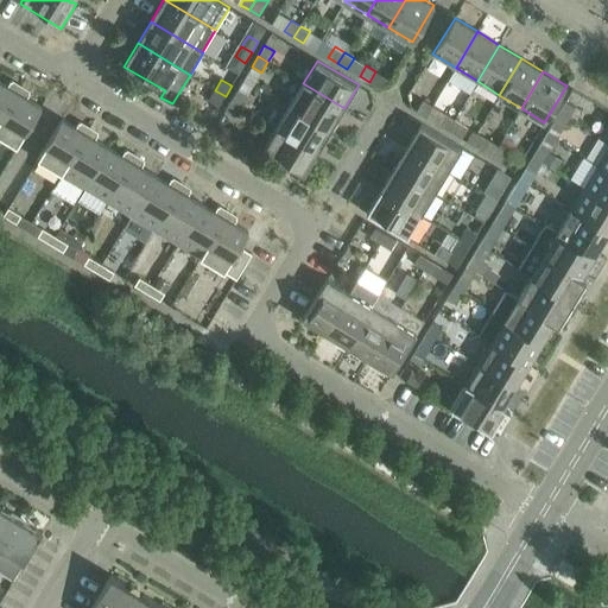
[(11,81),(7,86),(0,81),(0,120),(20,87),(11,81)]
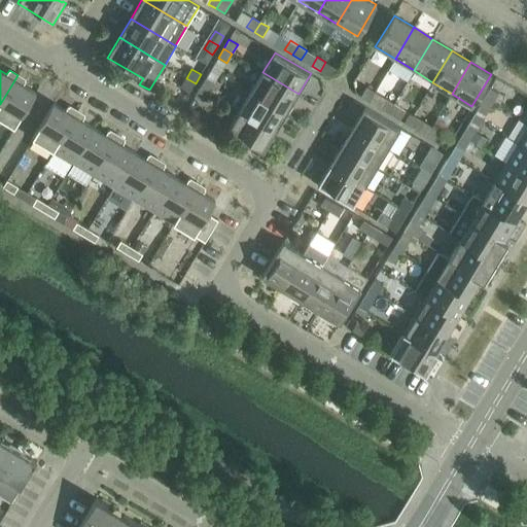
[(299,94),(262,72),(251,92),(287,112),(299,94)]
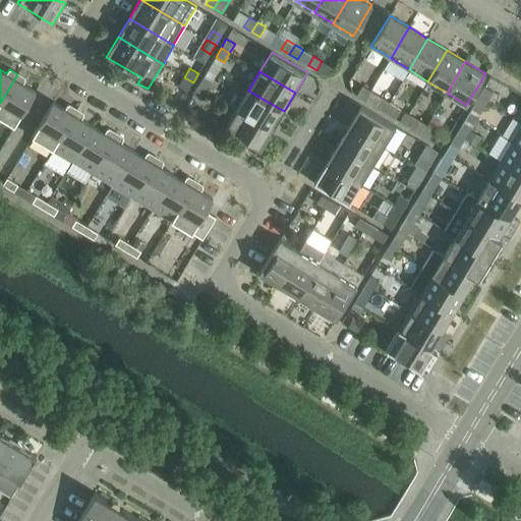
[(0,116),(14,125),(36,92),(23,83),(25,79),(17,74),(0,103),(0,116)]
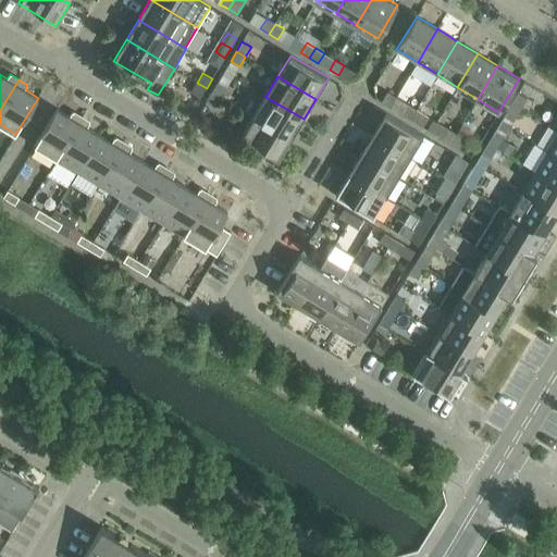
[(227,87),(218,82),(212,91),(221,97),(227,87)]
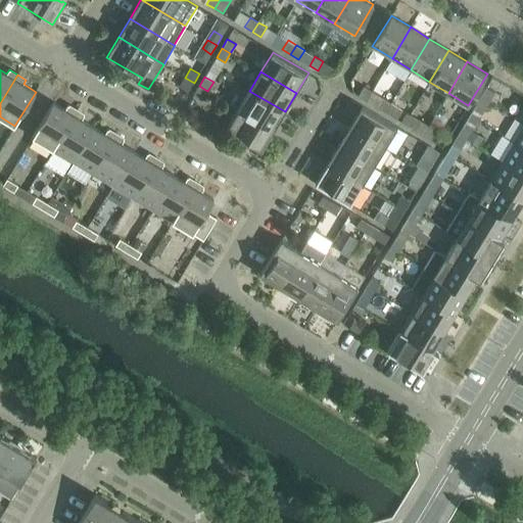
[(180,87),(188,92),(194,83),(185,78),(180,87)]
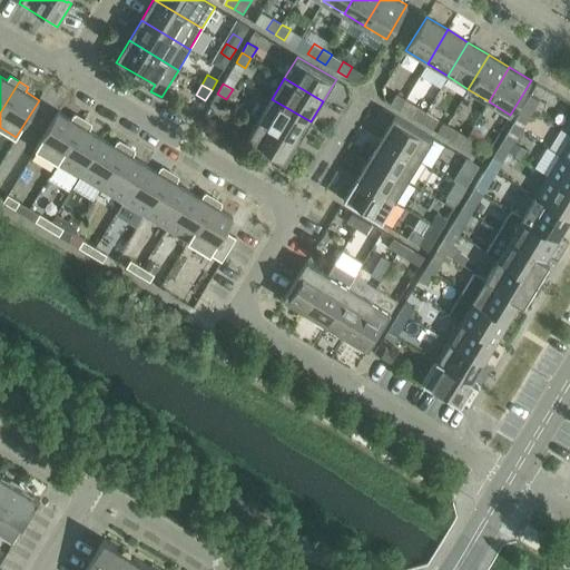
[(210,104),(220,109),(226,99),(217,94),(210,104)]
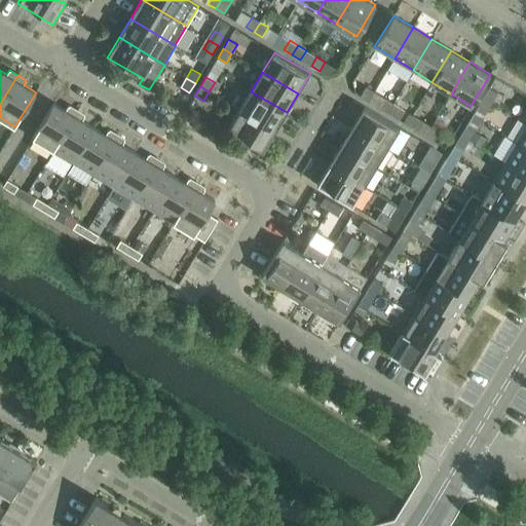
[(369,102),(375,91),(367,87),(361,97),(369,102)]
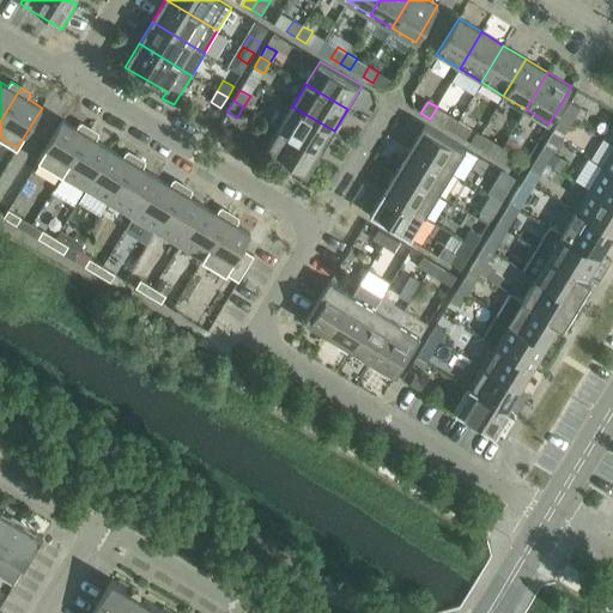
[(581,108),(570,102),(564,113),(574,119),(581,108)]
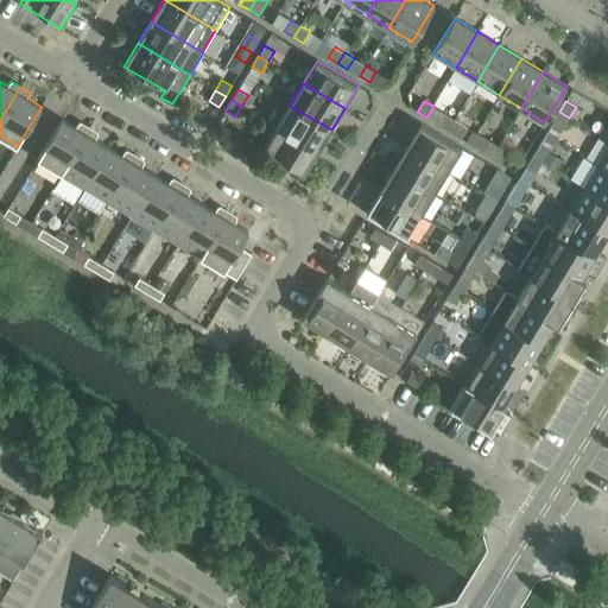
[(331,130),(290,106),(277,127),(317,152),(331,130)]
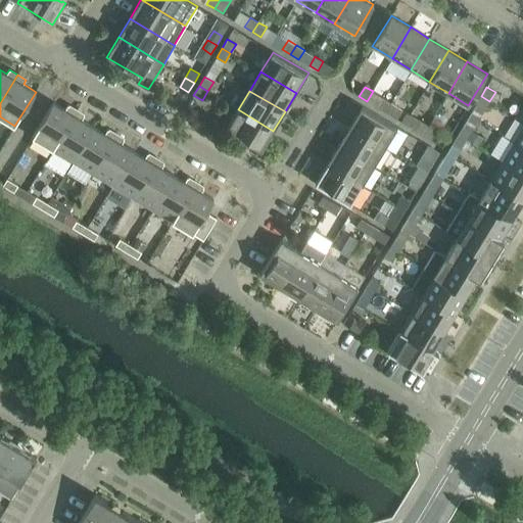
[(476,105),(484,110),(489,101),(481,96),(476,105)]
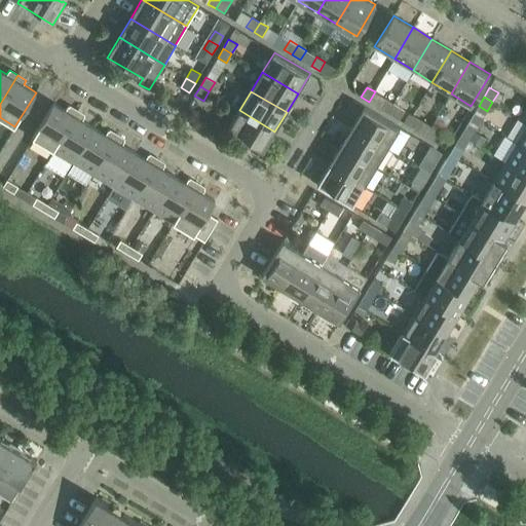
[(385,99),(380,108),(387,113),(393,103),(385,99)]
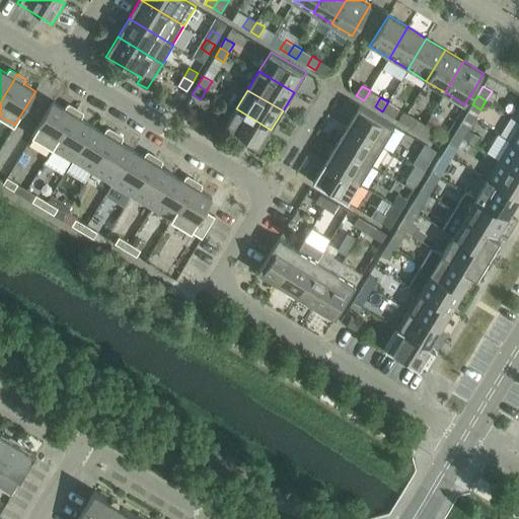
[(53,101),(32,136),(53,148),(76,109),(67,104),(65,108),(53,101)]
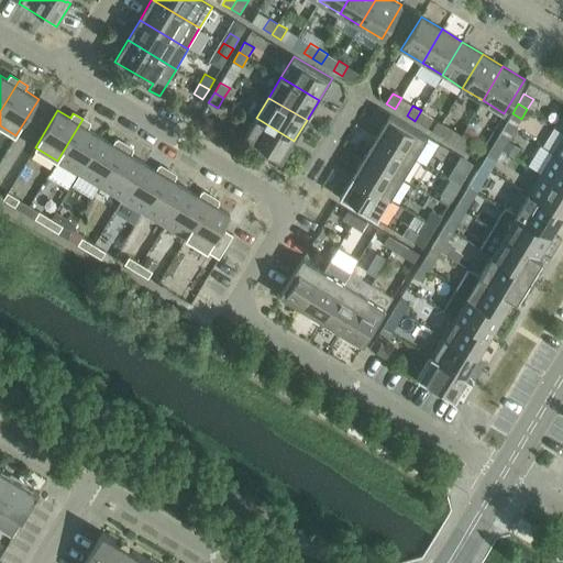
[(423,125),(430,116),(421,110),(415,121),(423,125)]
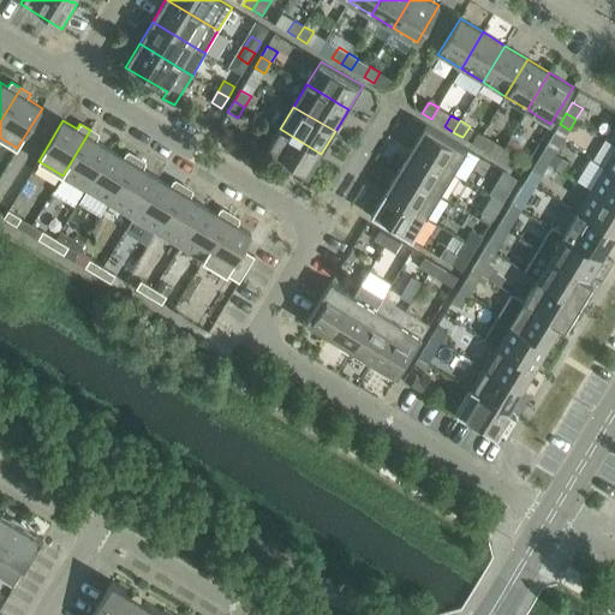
[(467,149),(425,124),(412,148),(453,173),(467,149)]
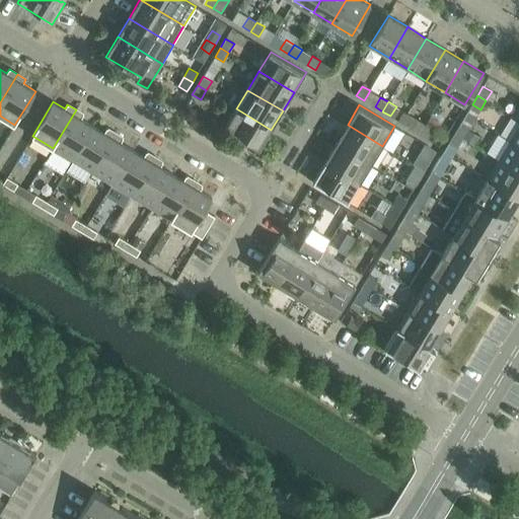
[(224,128),(260,149),(271,130),(236,108),(224,128)]
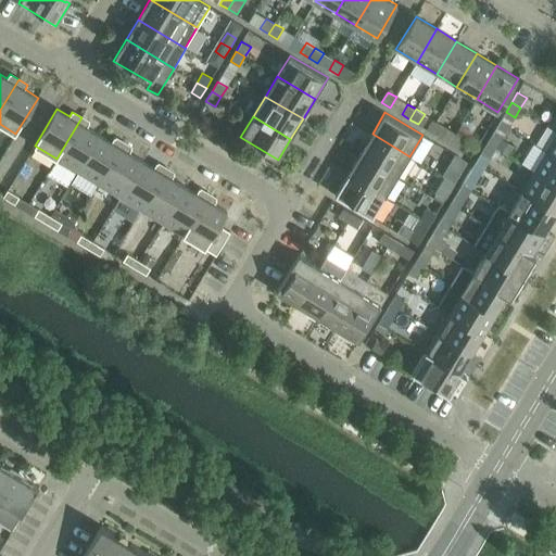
[(87,127),(90,123),(81,117),(57,159),(77,172),(100,135),(87,127)]
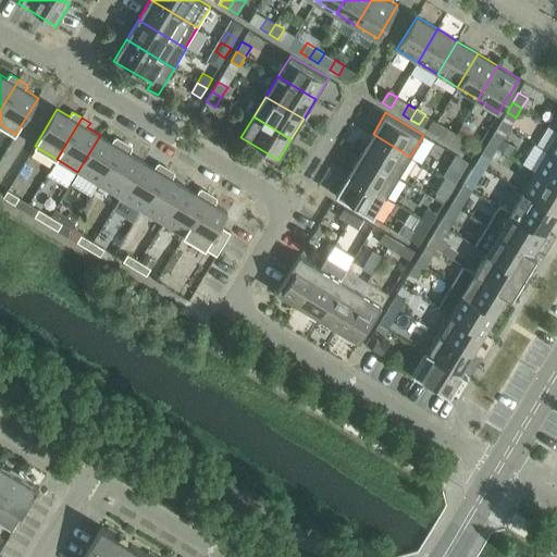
[(448,128),(442,138),(450,144),(457,134),(448,128)]
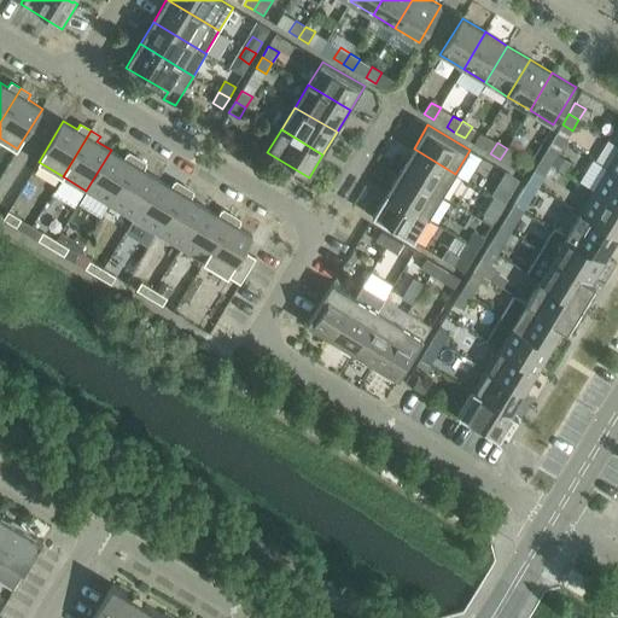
[(558,153),(548,147),(541,158),(552,164),(558,153)]
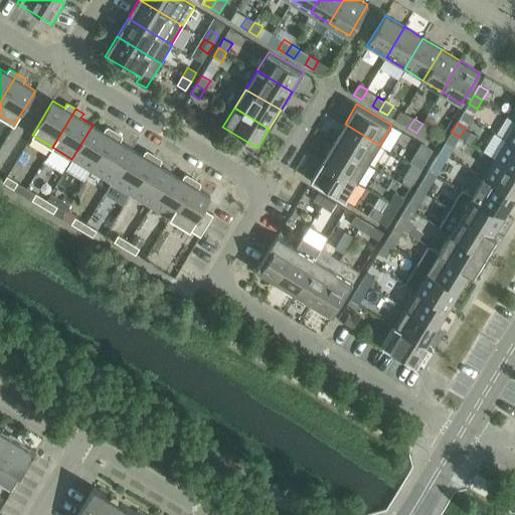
[(379,145),(345,124),(334,142),(368,163),(379,145)]
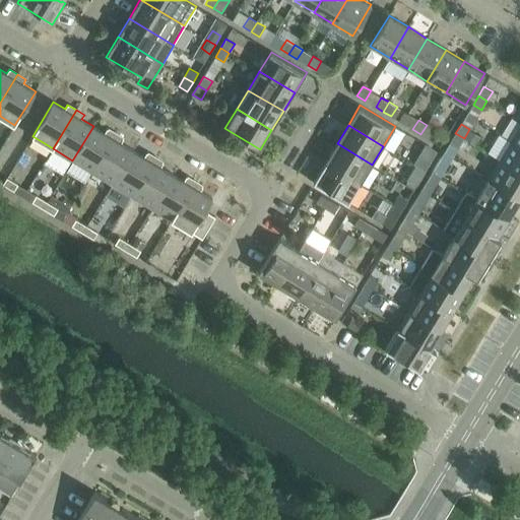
[(429,139),(435,129),(427,125),(420,134),(429,139)]
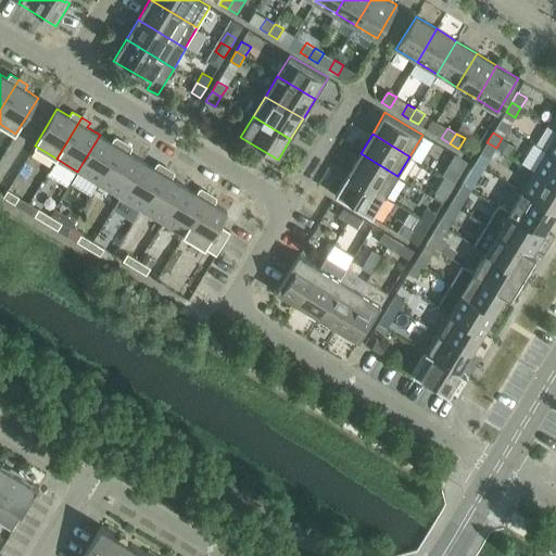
[(115,137),(112,142),(100,135),(77,172),(99,184),(124,142),(115,137)]
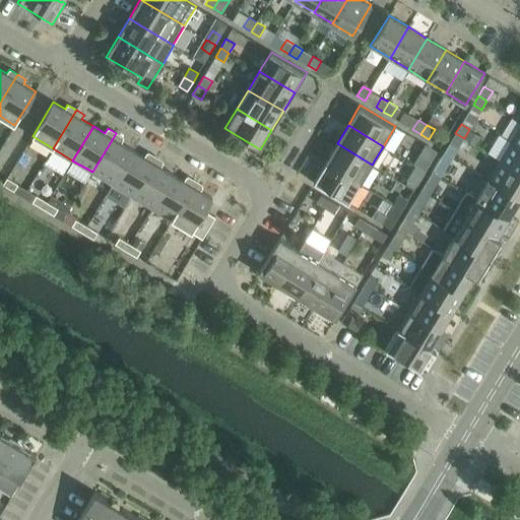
[(519,127),(511,141),(519,146),(519,127)]
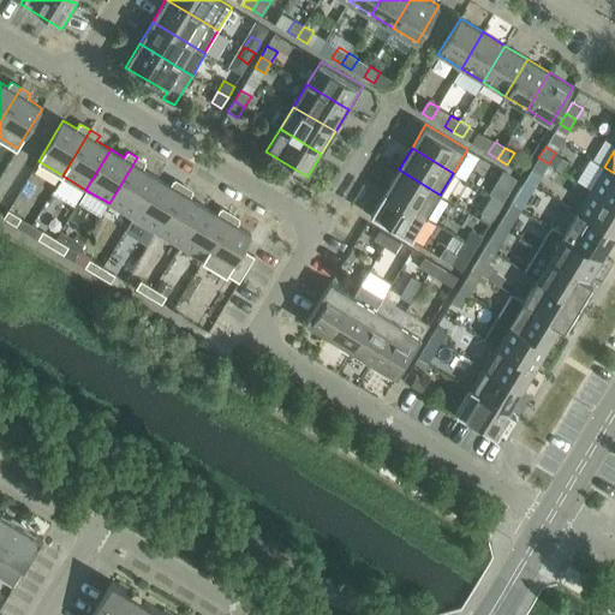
[(556,154),(550,165),(562,172),(568,161),(556,154)]
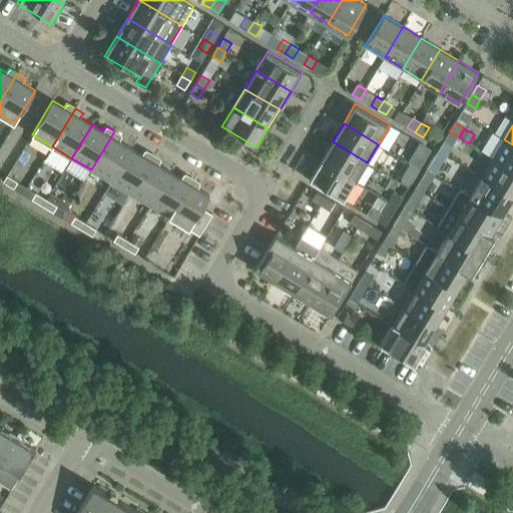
[(119,141),(122,136),(114,131),(91,169),(110,181),(130,148),(119,141)]
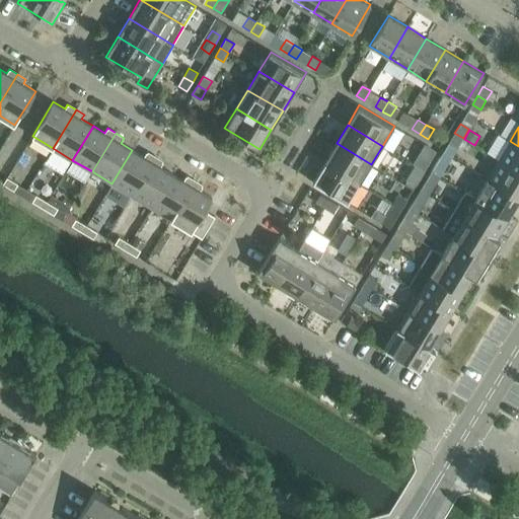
[(449,142),(458,147),(463,138),(454,133),(449,142)]
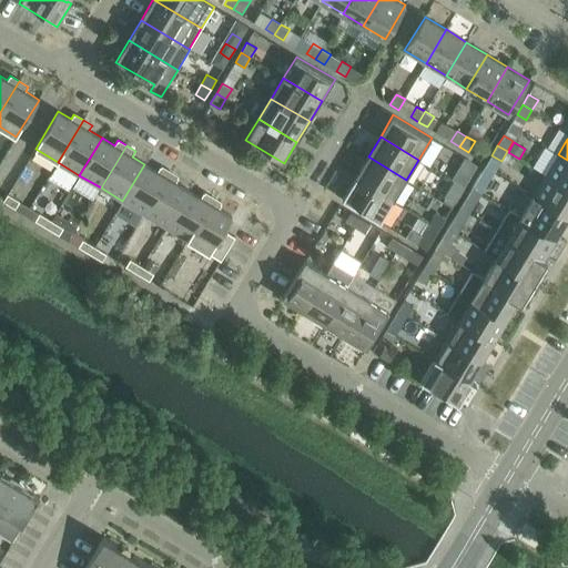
[(567,160),(558,154),(546,175),(567,188),(567,160)]
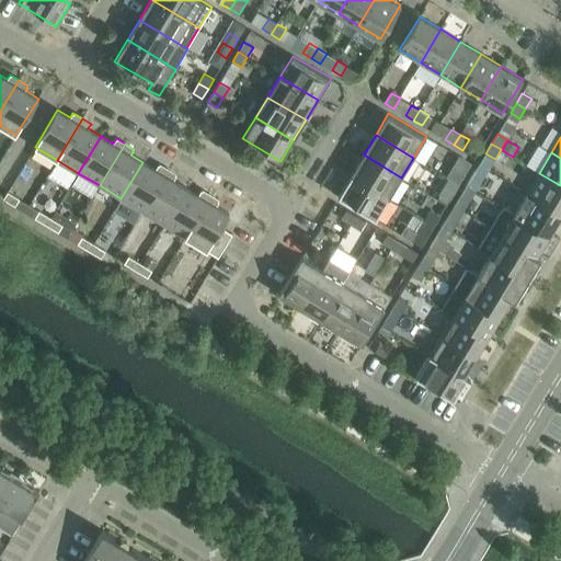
[(401,178),(364,155),(351,175),(389,197),(401,178)]
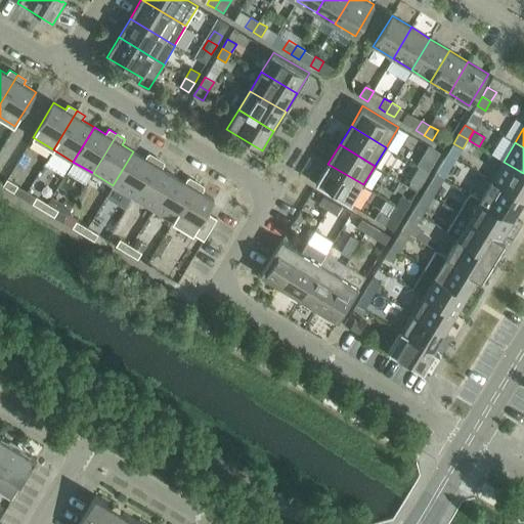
[(429,145),(420,161),(432,168),(433,165),(439,156),(441,151),(429,145)]
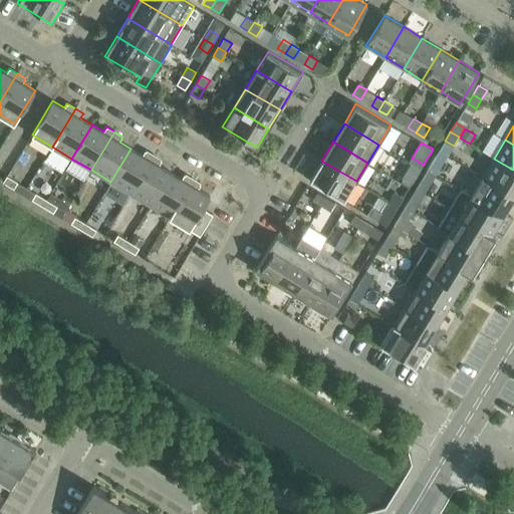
[(145,151),(143,155),(131,149),(110,182),(131,194),(154,156),(145,151)]
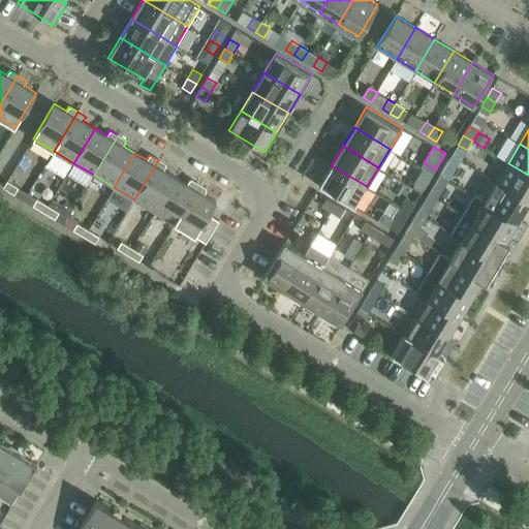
[(445,164),(440,174),(448,179),(455,170),(458,164),(449,159),(445,164)]
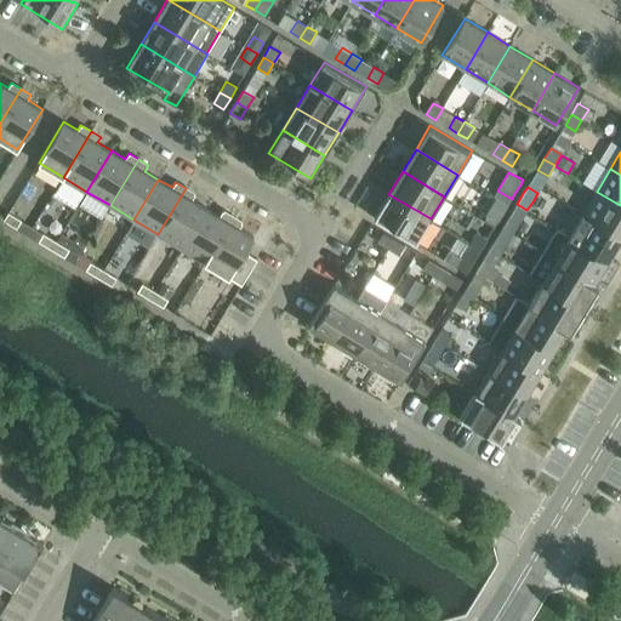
[(192,199),(195,194),(186,188),(158,234),(181,249),(205,208),(192,199)]
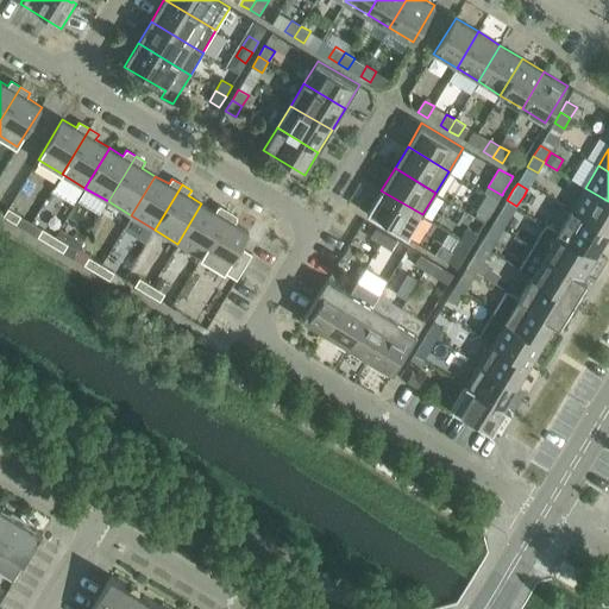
[(608,201),(585,188),(572,209),(608,232),(608,201)]
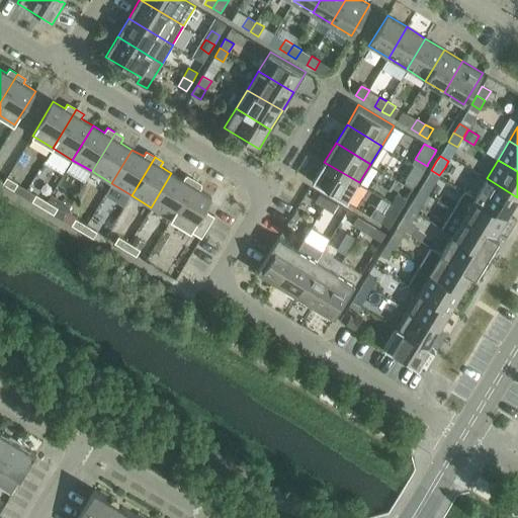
[(313,181),(347,202),(359,182),(324,162),(313,181)]
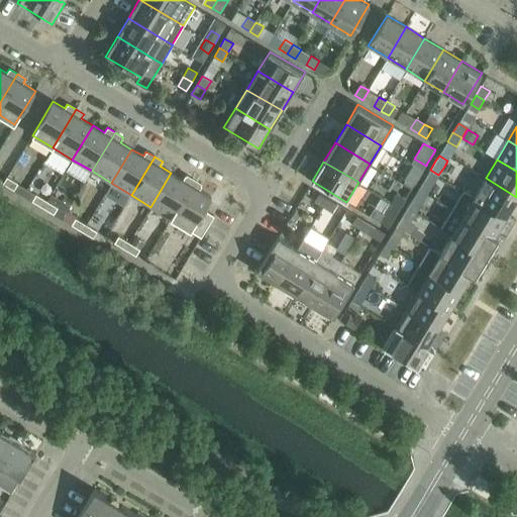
[(405,180),(414,185),(423,171),(414,165),(405,180)]
